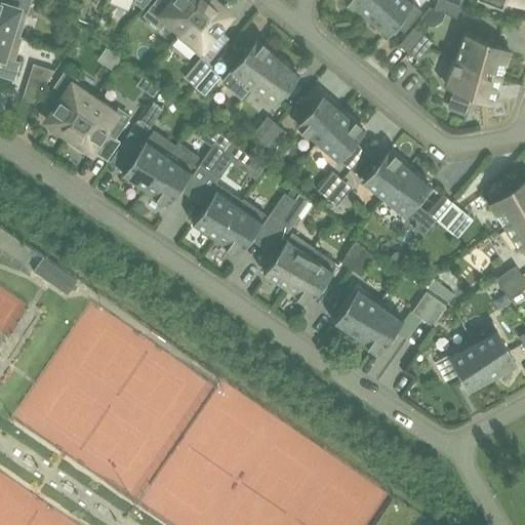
[(0,30),(9,33),(21,36),(31,0),(0,0),(0,2),(0,1),(0,30)]
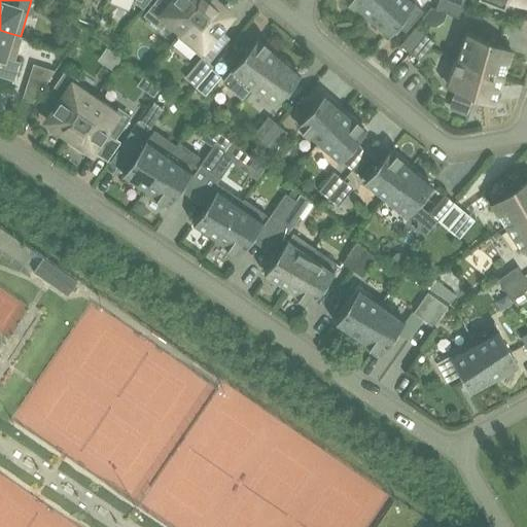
[(176,36),(177,37),(207,0),(154,0),(142,14),(160,29),(169,19),(181,30),(176,36)]
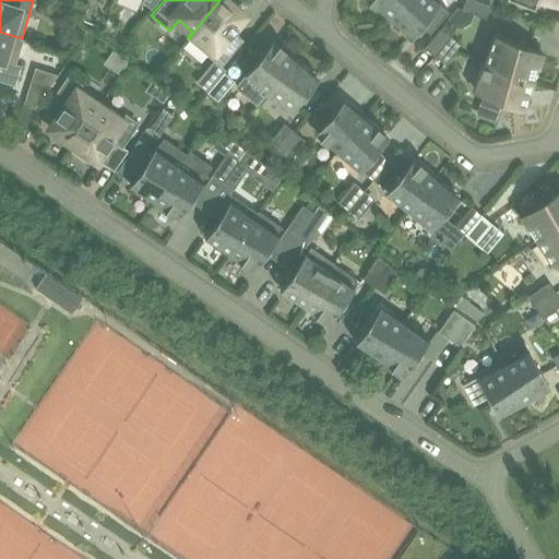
[(238,7),(229,0),(219,0),(188,39),(221,67),(244,39),(233,32),(237,26),(235,25),(242,15),(236,9),(238,7)]
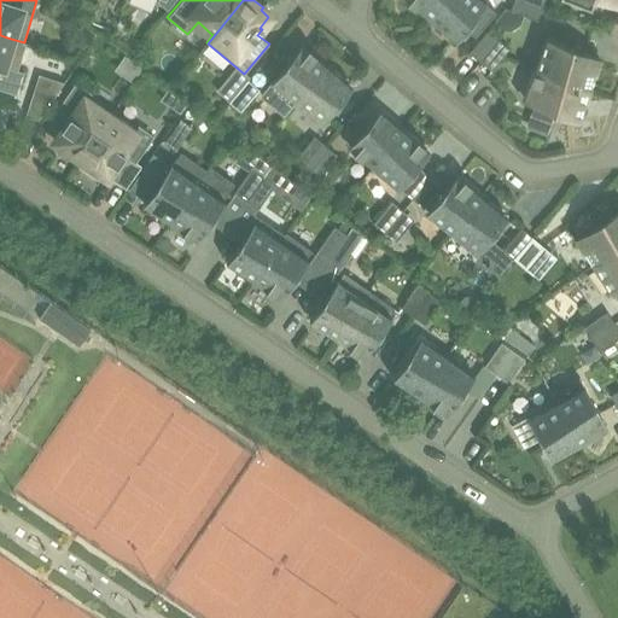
[(406,0),(427,18),(442,0),(406,0)]
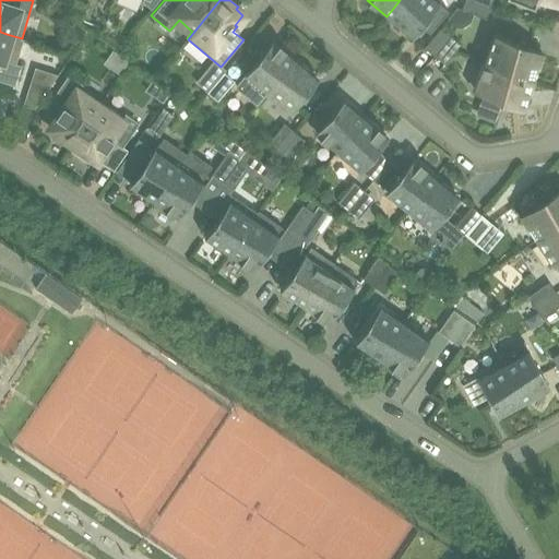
[(400,0),(387,16),(411,36),(419,25),(429,34),(448,11),(438,2),(440,0),(400,0)]
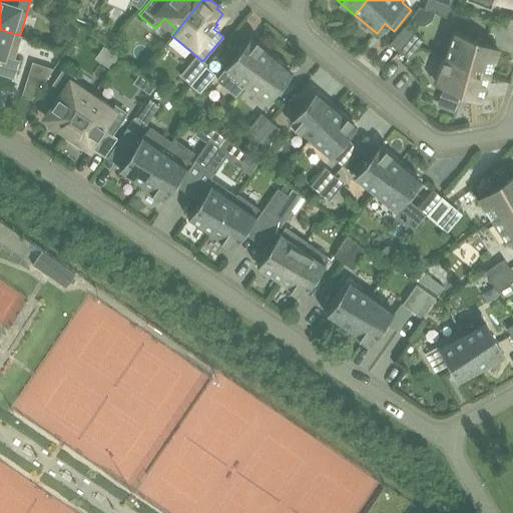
[(445,17),(450,5),(435,0),(426,0),(423,8),(445,17)]
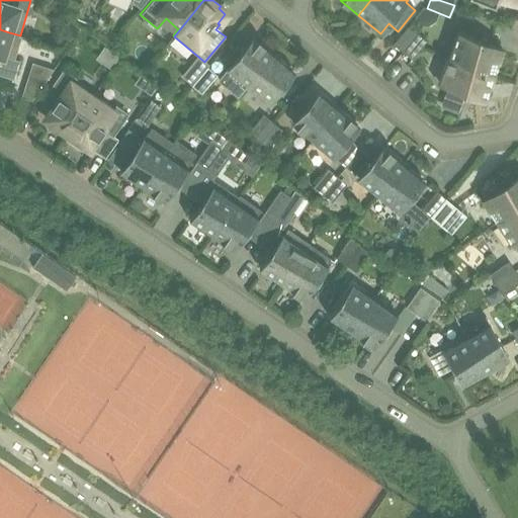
[(507,0),(517,3),(517,0),(470,0),(495,9),(498,0),(507,0)]
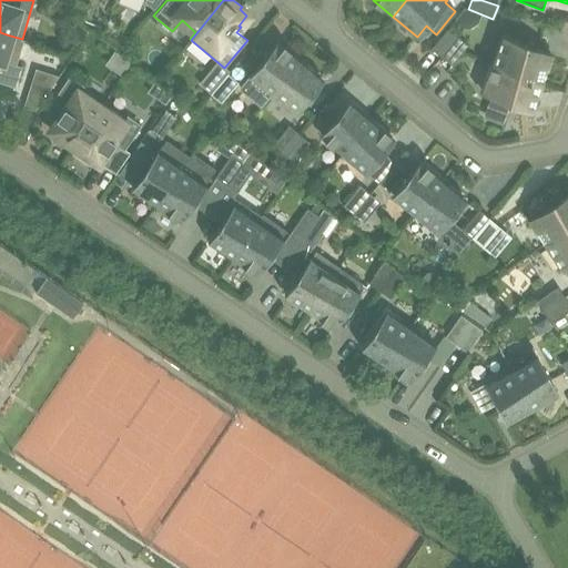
[(430,49),(440,57),(458,37),(447,28),(430,49)]
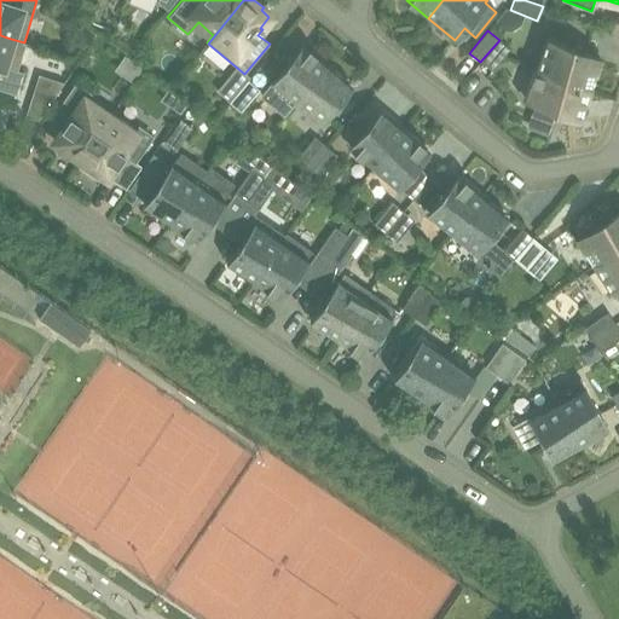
[(0,90),(17,96),(24,73),(18,71),(27,44),(24,42),(11,39),(0,35),(0,90)]
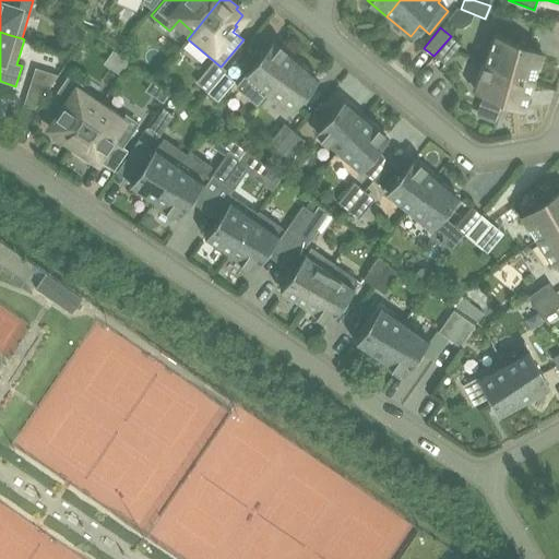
[(494,35),(483,62),(533,81),(543,54),(494,35)]
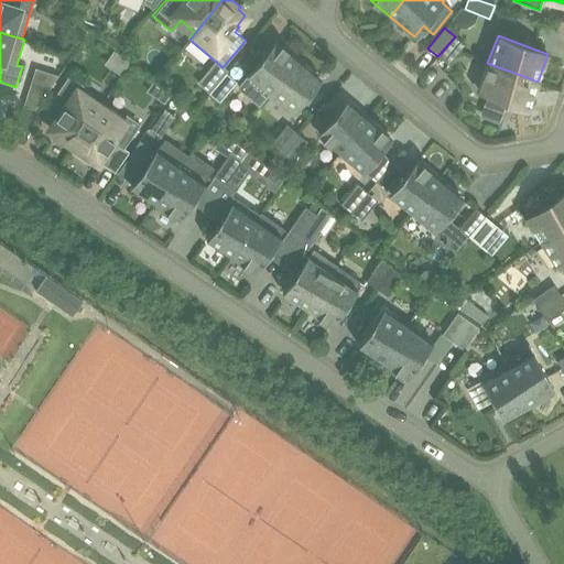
[(465,44),(455,36),(437,56),(448,65),(465,44)]
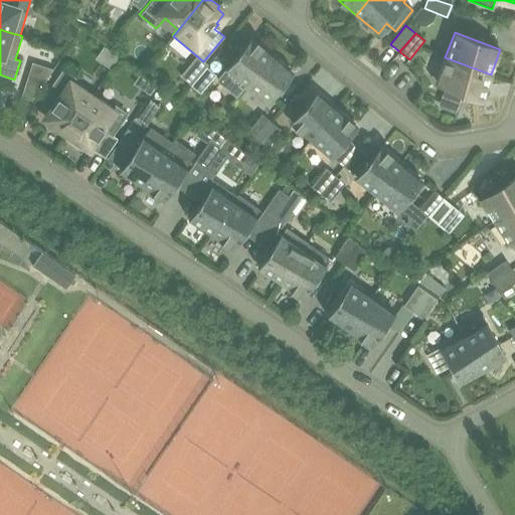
[(226,68),(246,84),(272,54),(251,37),(228,64),(229,65),(226,68)]
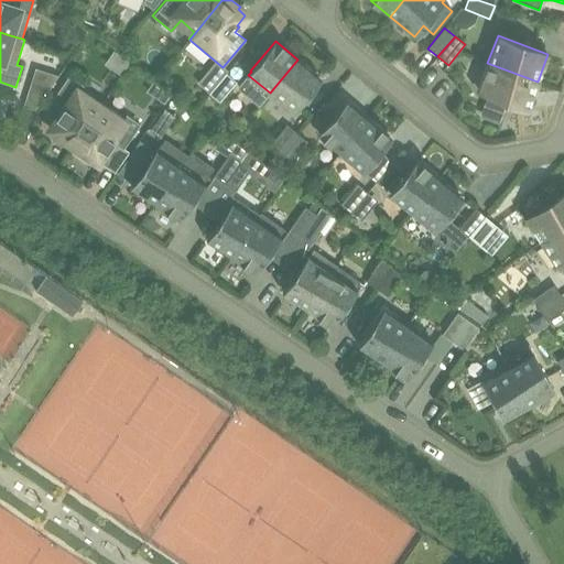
[(294,108),(320,78),(297,60),(270,93),(291,111),(294,108)]
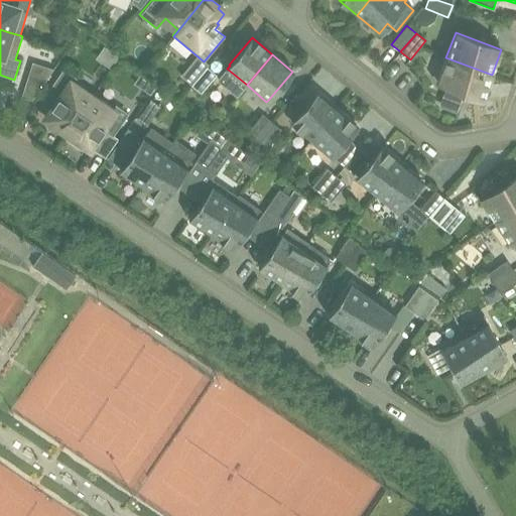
[(482,99),(492,75),(445,57),(436,82),(482,99)]
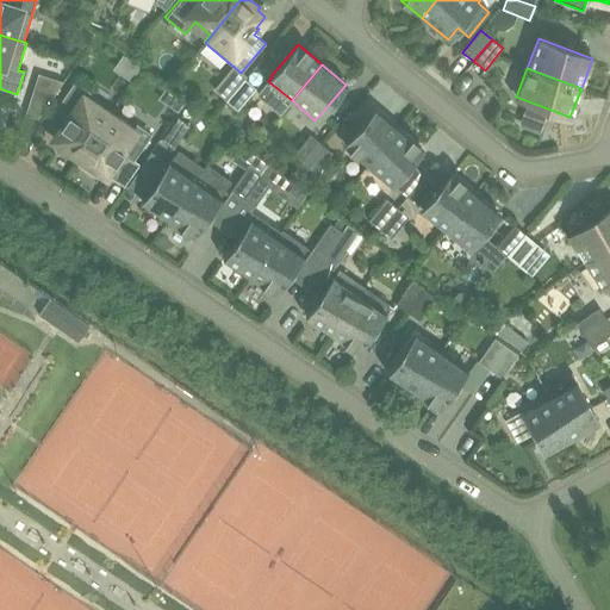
[(39,116),(63,81),(38,74),(27,109),(39,116)]
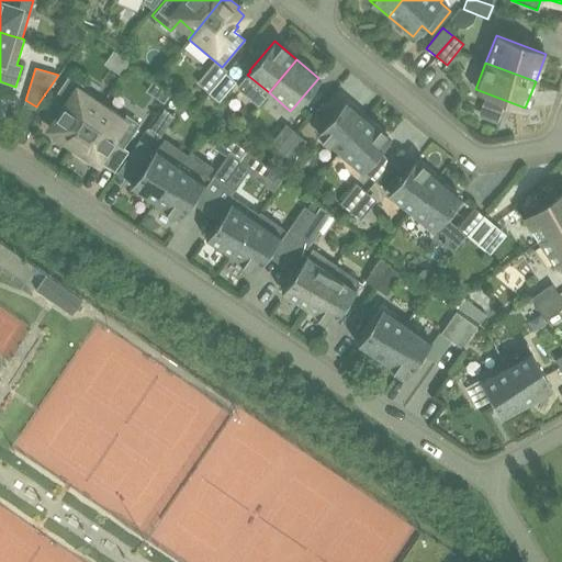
[(218,101),(235,81),(225,72),(208,92),(218,101)]
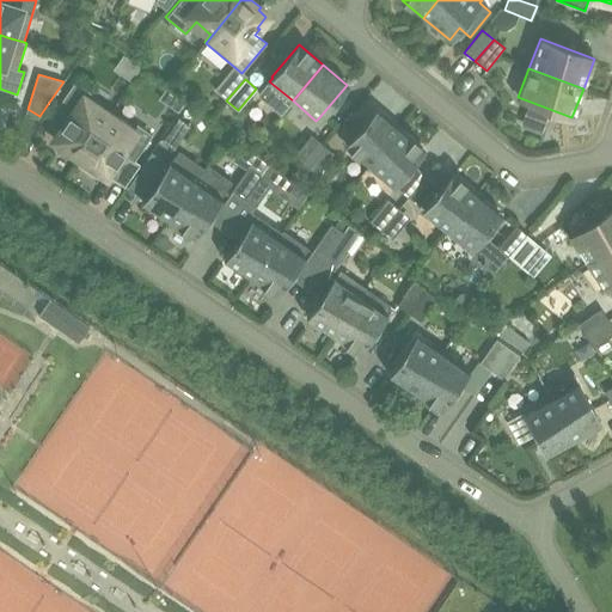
[(78,160),(111,111),(87,96),(90,92),(74,81),(56,109),(68,117),(61,127),(63,129),(55,140),(63,146),(62,150),(78,160)]
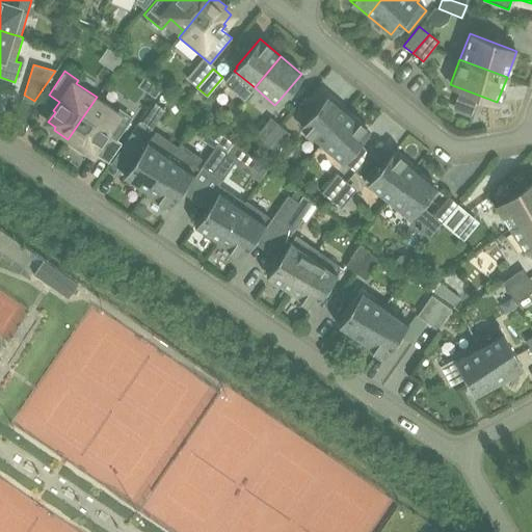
[(300,127),(321,143),(347,112),(327,95),(303,123),(303,124),(300,127)]
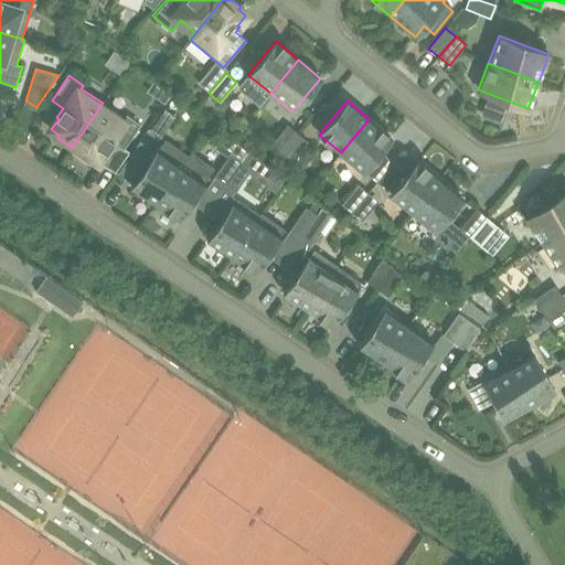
[(103,103),(72,148),(86,158),(88,155),(96,160),(104,150),(106,151),(113,141),(124,149),(140,124),(126,114),(124,117),(103,103)]
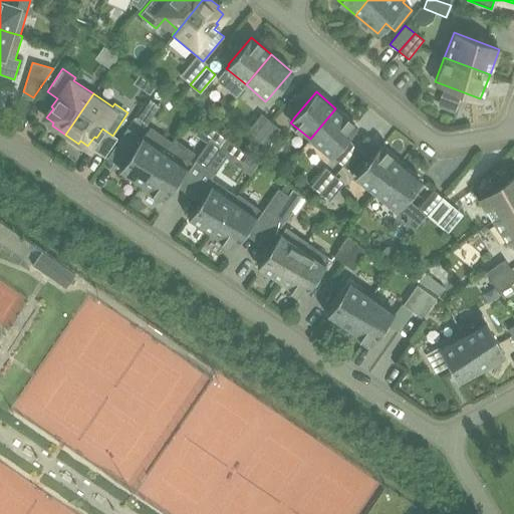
[(146,125),(160,105),(150,98),(136,118),(146,125)]
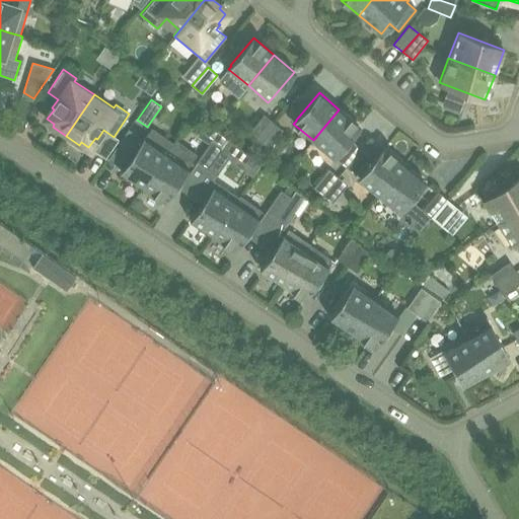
[(336,154),(359,127),(339,109),(313,140),(334,157),(336,154)]
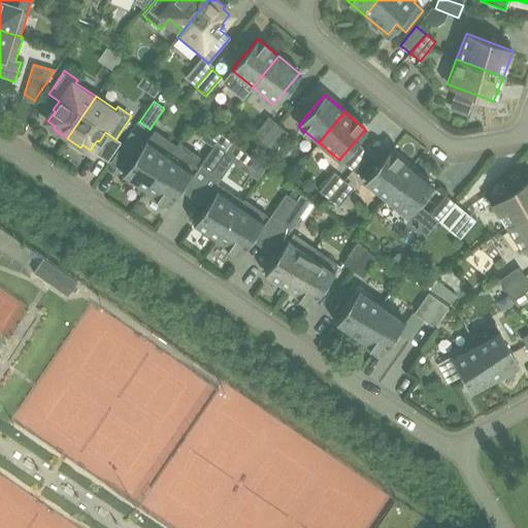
[(253,135),(262,143),(277,124),(268,116),(253,135)]
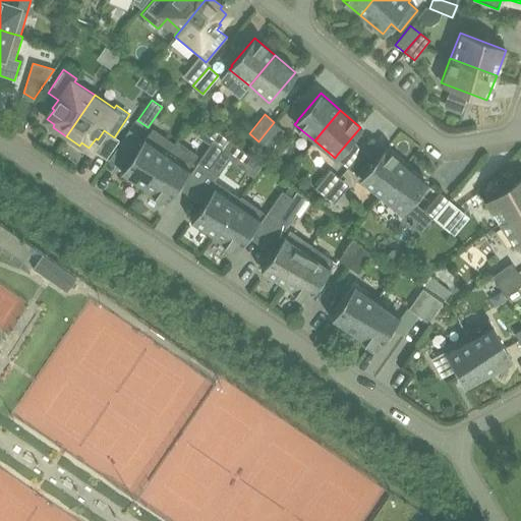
[(283,130),(274,122),(258,141),(268,149),(283,130)]
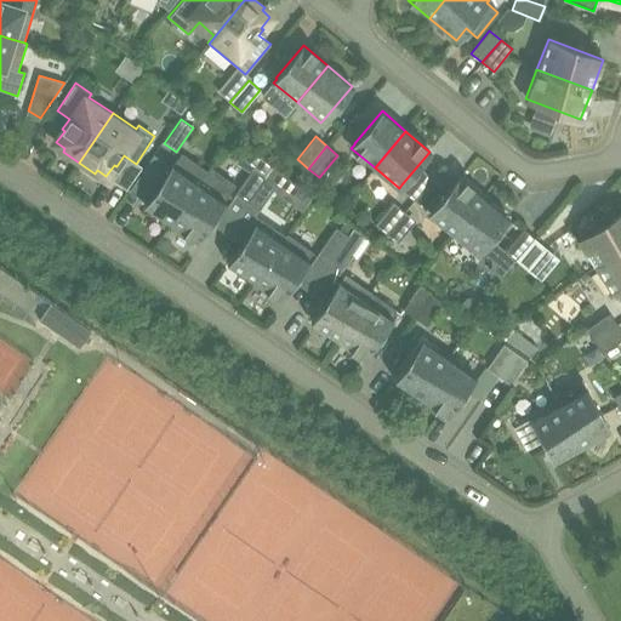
[(144,205),(170,223),(208,170),(181,152),(144,205)]
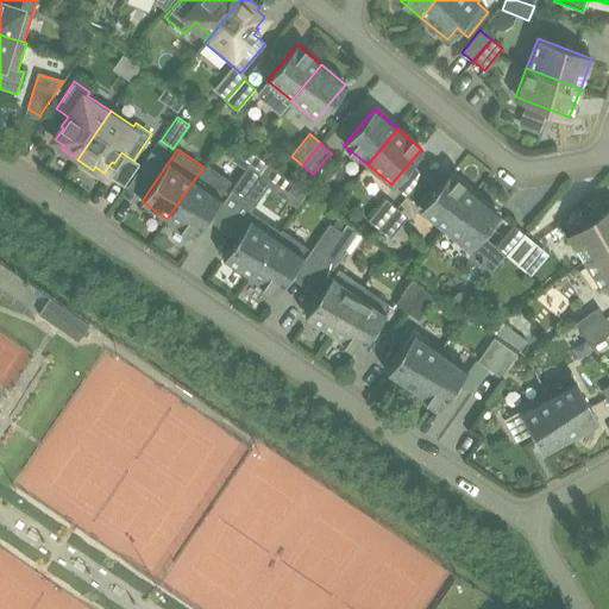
[(192,237),(231,181),(206,163),(203,167),(167,219),(192,237)]
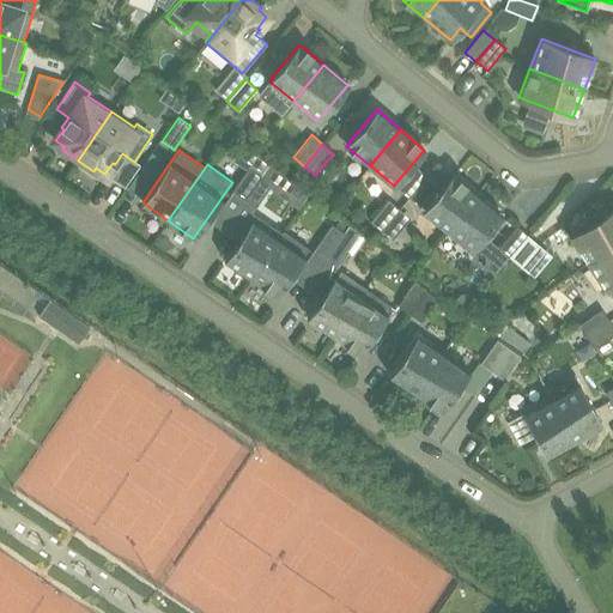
[(232,190),(244,199),(261,175),(249,167),(232,190)]
